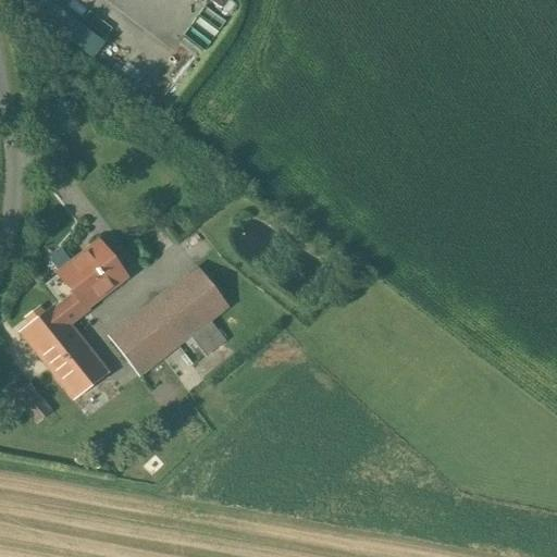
[(104,36),(57,0),(21,0),(20,1),(90,56),(104,36)]
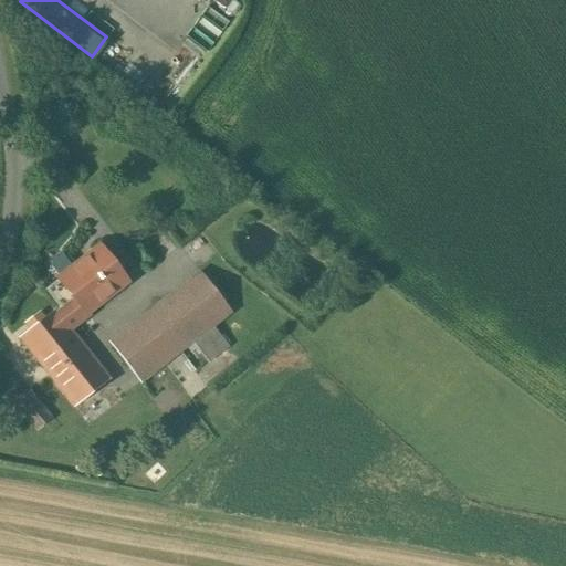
[(98,249),(58,281),(74,300),(85,315),(125,283),(98,249)]
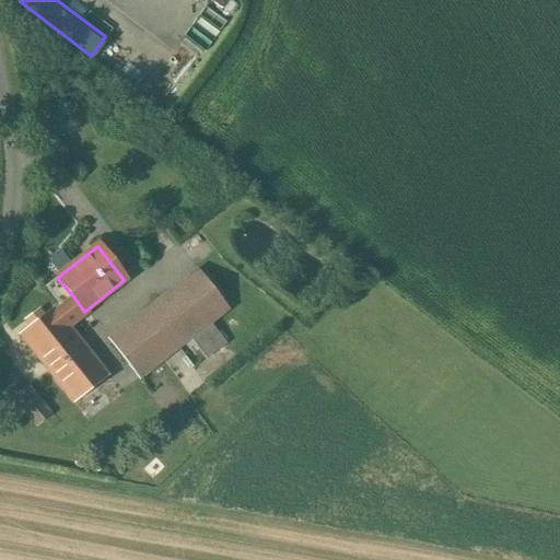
[(231,307),(199,269),(109,341),(139,376),(189,336),(206,354),(225,339),(212,323),(231,307)]
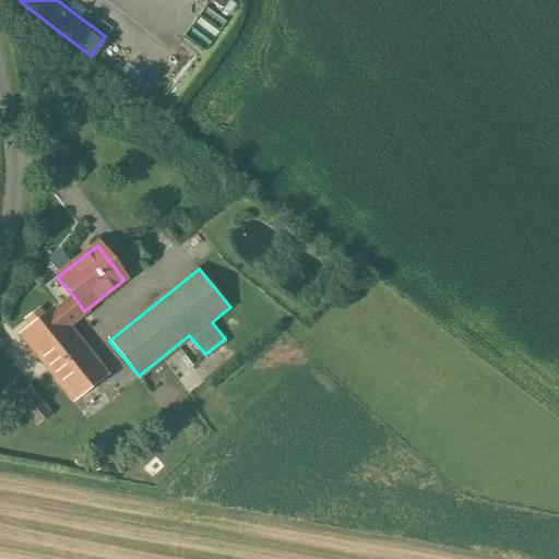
[(59,308),(73,296),(57,277),(43,288),(59,308)]
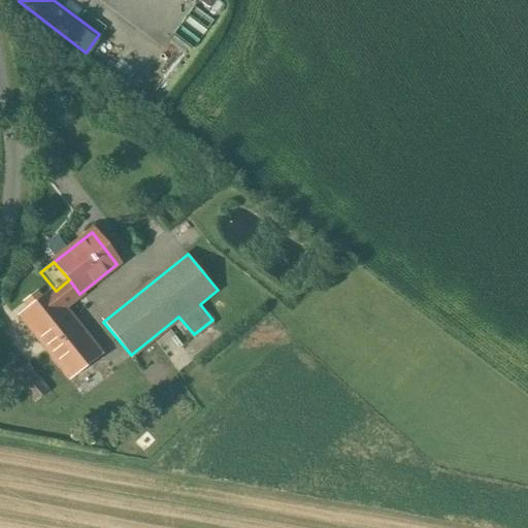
[(81,297),(79,294),(69,279),(56,291),(52,293),(50,291),(40,299),(28,307),(18,316),(69,382),(101,357),(65,310),(81,297)]
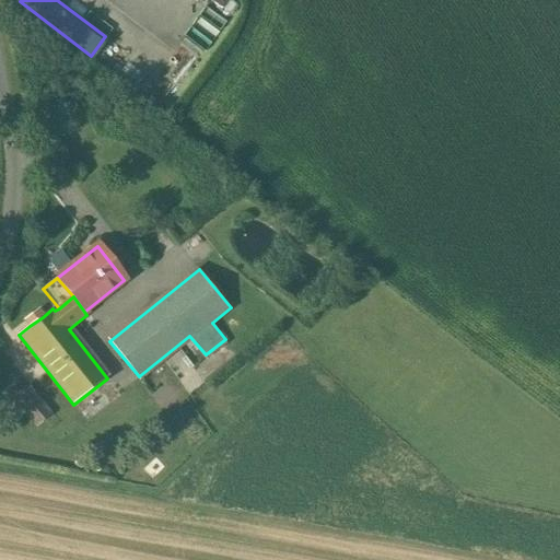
[(25,319),(30,326),(43,317),(38,311),(25,319)]
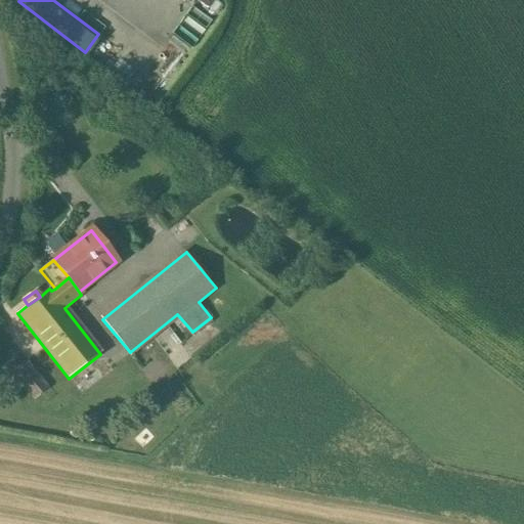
[(46,388),(26,363),(12,375),(36,404),(45,397),(41,393),(46,388)]
